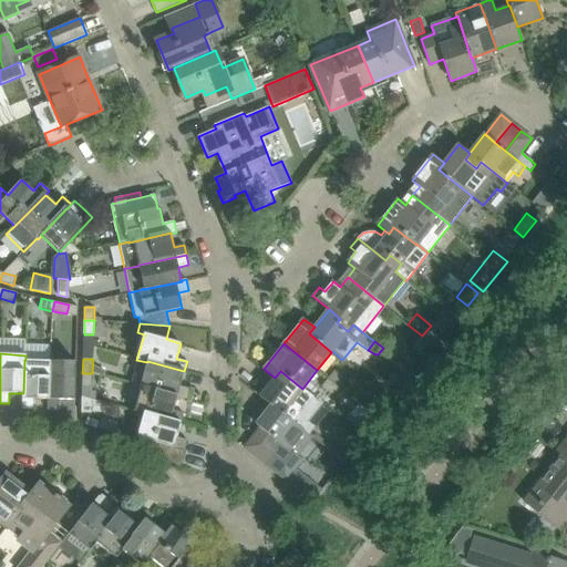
[(33,399),(48,399),(49,399),(50,361),(26,360),(24,360),(23,393),(22,393),(22,409),(33,410),(33,399)]
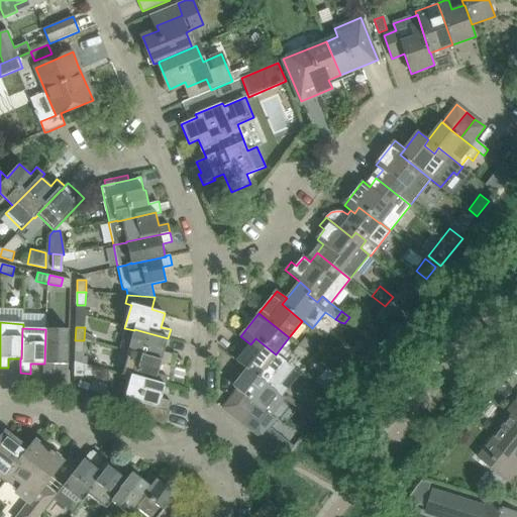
[(124,328),(119,349),(128,351),(162,360),(162,363),(171,365),(174,354),(165,351),(168,338),(134,329),(134,330),(124,328)]
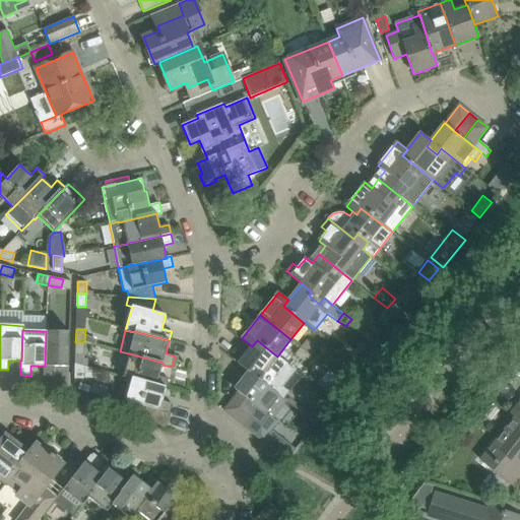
[(70,332),(46,331),(45,366),(44,366),(43,376),(54,376),(54,367),(69,367),(70,332)]
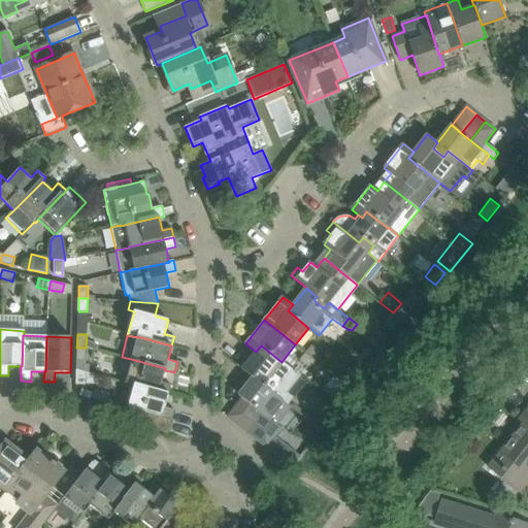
[(256,352),(241,369),(253,377),(257,371),(267,380),(263,386),(273,394),(284,402),(284,401),(288,404),(293,397),(287,393),(300,375),(292,370),(282,362),(261,345),(256,352)]
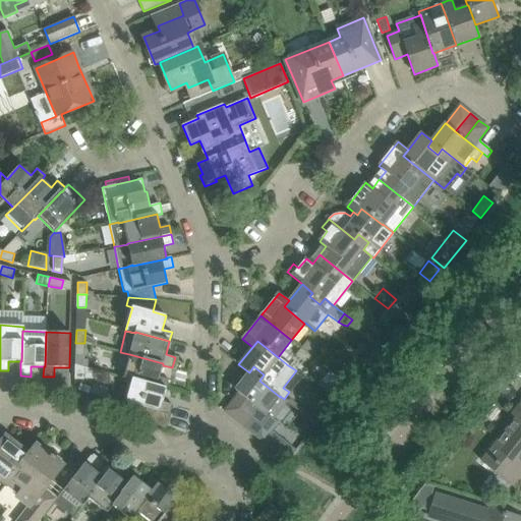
[(307,341),(301,348),(311,356),(317,349),(307,341)]
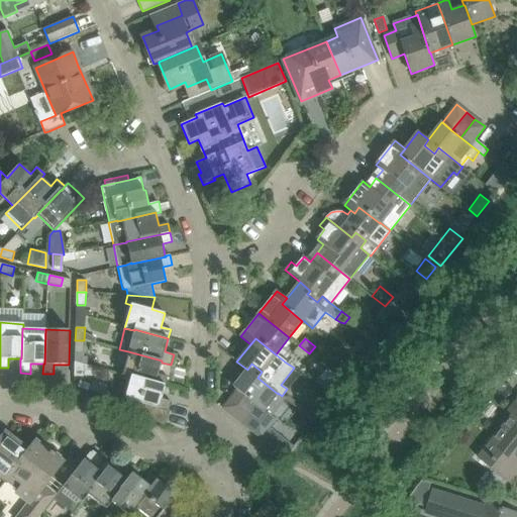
[(84,355),(84,340),(75,340),(75,362),(84,365),(93,367),(93,355),(84,355)]
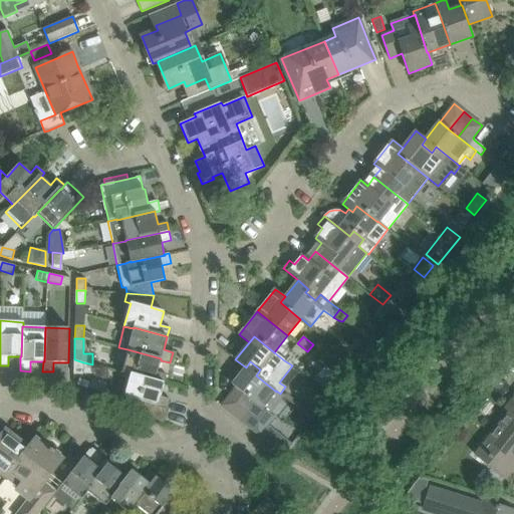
[(302,358),(307,351),(297,343),(292,350),(302,358)]
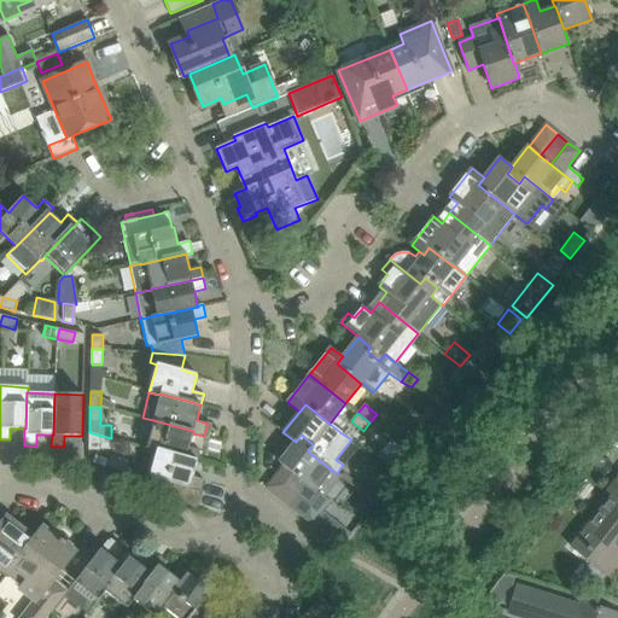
[(188,447),(193,433),(193,431),(153,420),(145,448),(156,452),(157,450),(197,461),(200,450),(188,447)]
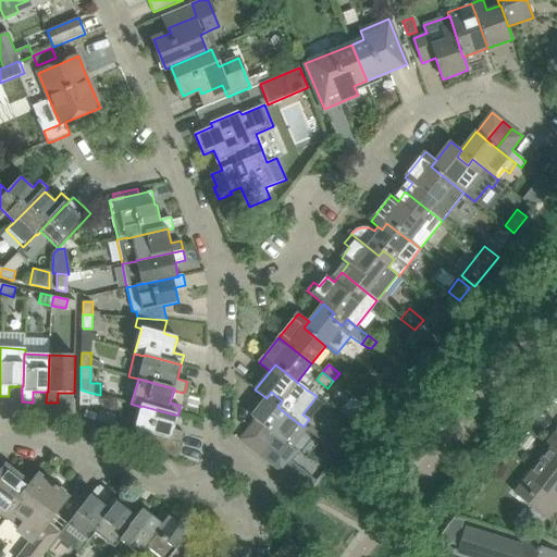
[(81,390),(79,406),(89,406),(89,405),(100,405),(100,395),(90,393),(81,390)]
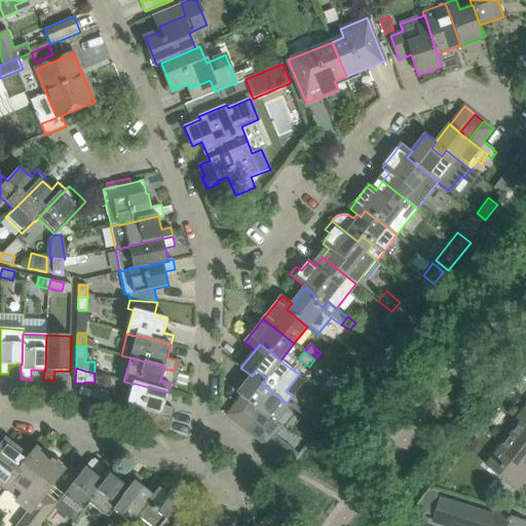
[(252,376),(237,393),(241,397),(251,404),(261,412),(269,418),(269,417),(271,419),(277,424),(291,407),(287,403),(283,400),(283,401),(272,392),(262,384),(266,378),(256,370),(252,376)]
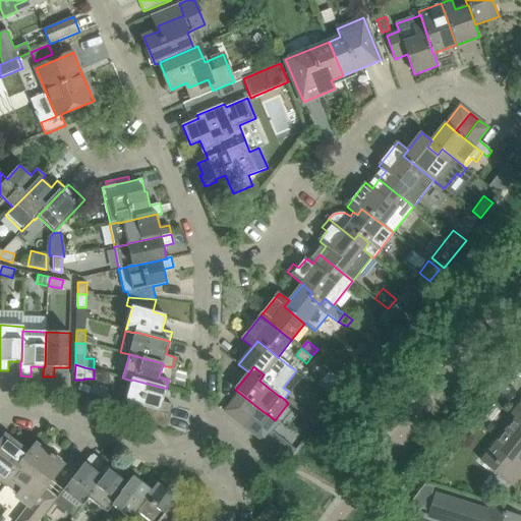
[(131,418),(141,420),(166,427),(171,408),(162,405),(166,389),(132,380),(126,402),(135,405),(132,414),(131,418)]
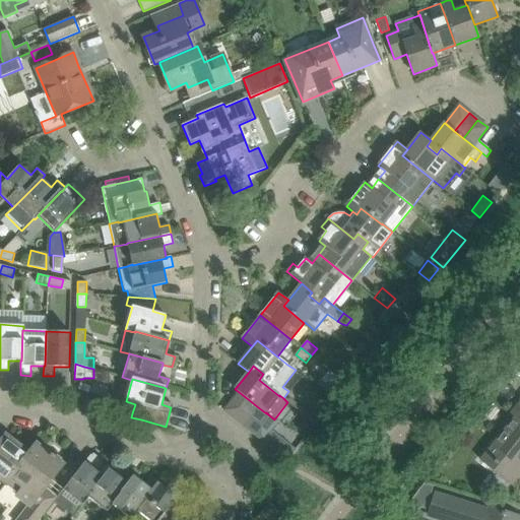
[(248,399),(239,392),(224,410),(234,418),(248,399)]
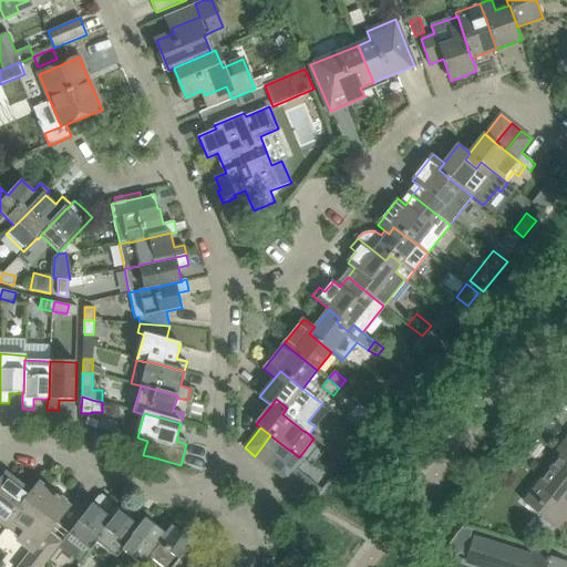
[(346,443),(354,450),(364,437),(363,437),(356,431),(346,443)]
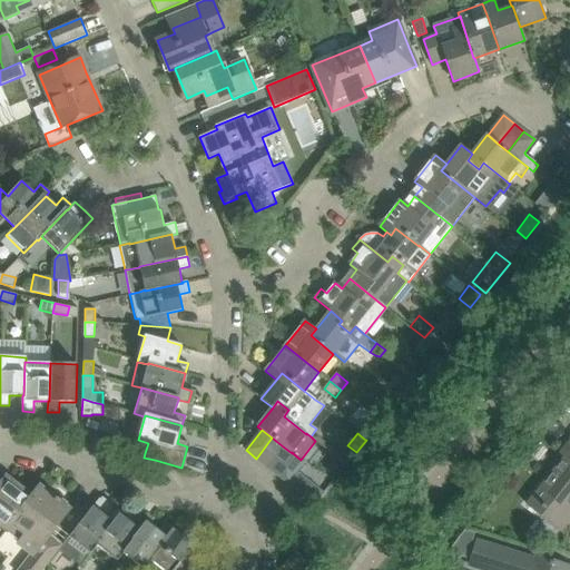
[(267,467),(268,464),(283,446),(272,438),(256,459),(267,467)]
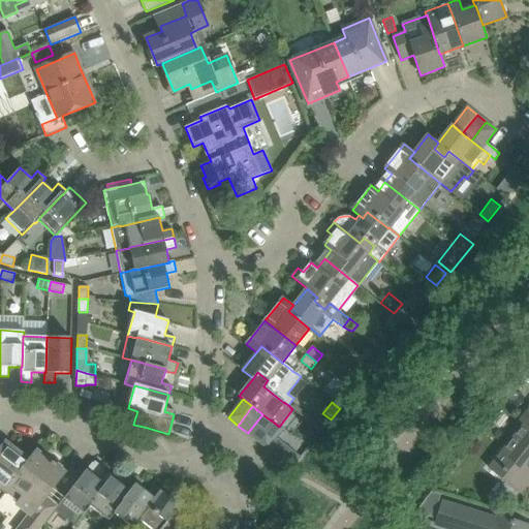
[(528,409),(521,421),(525,424),(491,468),(521,492),(528,480),(528,473),(528,472),(528,471),(528,409)]
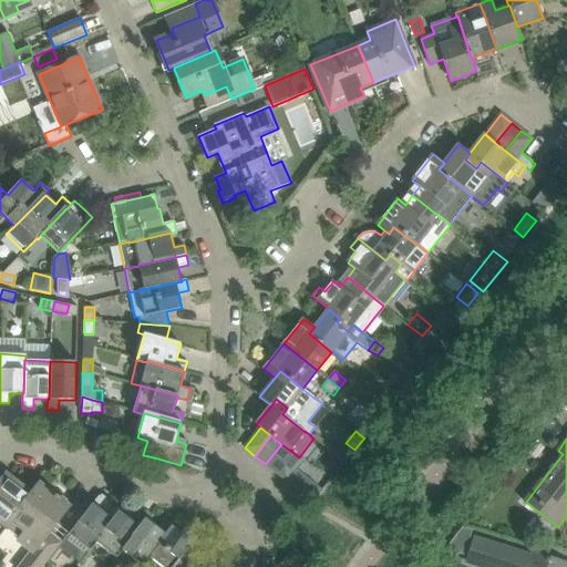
[(281,444),(267,462),(266,464),(276,472),(292,452),(290,450),(290,451),(281,444)]
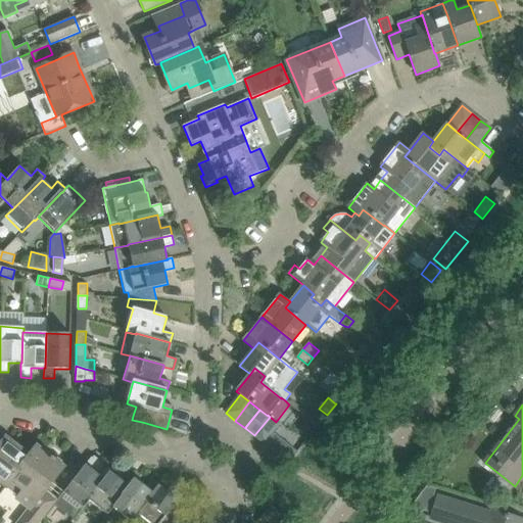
[(276,422),(270,417),(254,435),(264,443),(265,442),(278,426),(279,424),(276,422)]
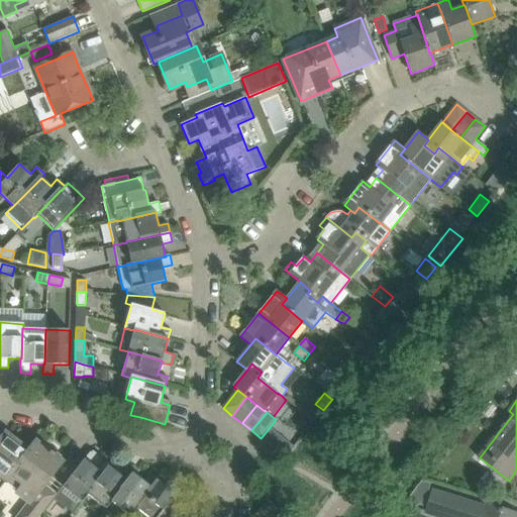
[(0,488),(6,482),(11,476),(10,476),(29,451),(29,450),(5,432),(0,439),(0,488)]
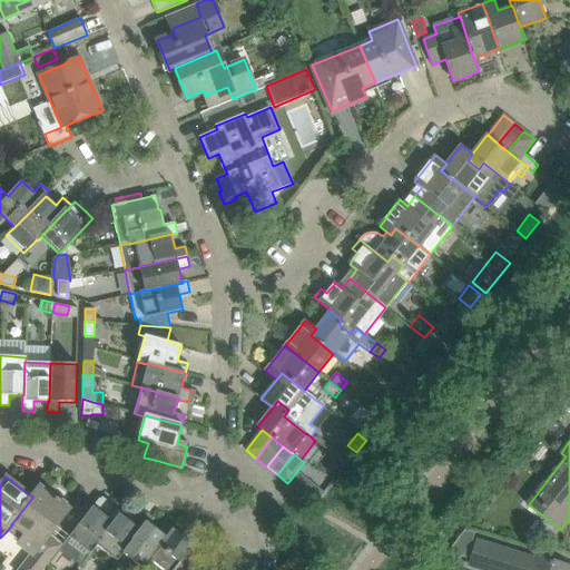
[(304,495),(315,503),(323,493),(313,484),(304,495)]
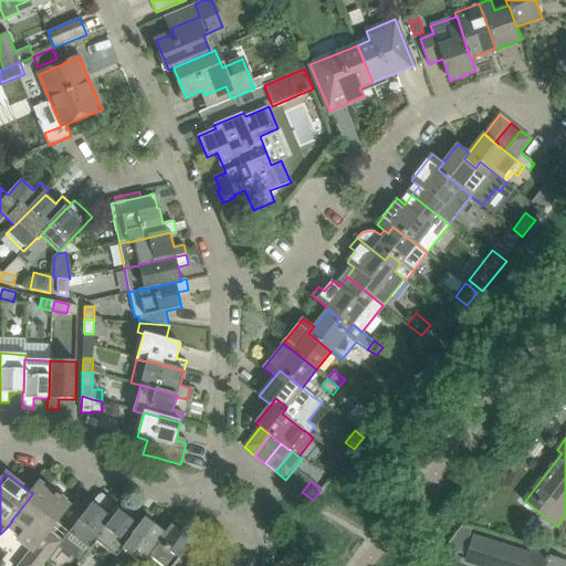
[(42,565),(61,543),(48,533),(69,505),(60,499),(60,498),(55,493),(54,494),(40,483),(32,493),(32,494),(11,521),(12,521),(25,531),(18,541),(32,551),(19,565),(42,565)]
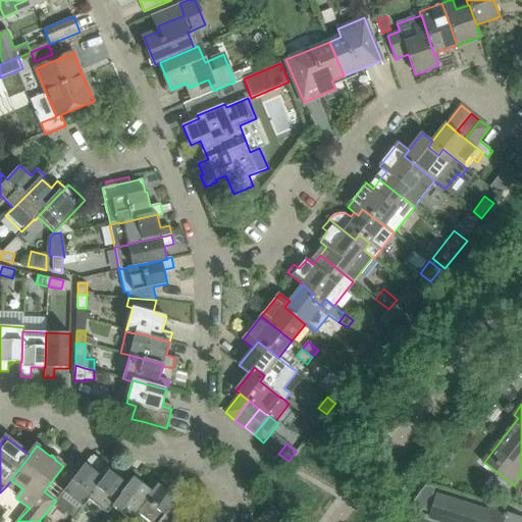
[(86,464),(64,491),(84,508),(90,500),(89,499),(110,471),(103,465),(102,462),(96,458),(92,457),(86,464)]
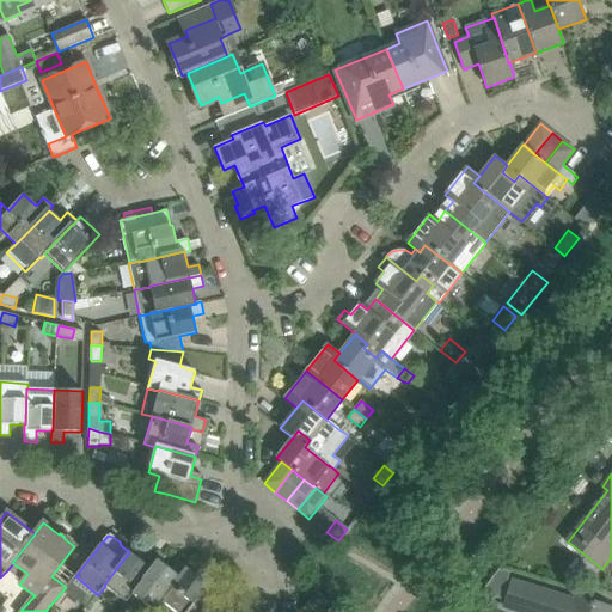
[(126,603),(133,593),(158,561),(150,554),(141,562),(129,552),(104,585),(105,586),(126,603)]
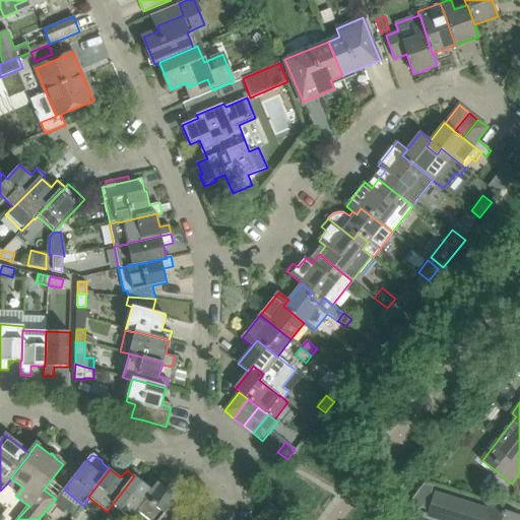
[(136,510),(137,511),(148,519),(158,519),(159,519),(176,519),(185,509),(175,501),(177,498),(166,489),(172,481),(164,474),(157,482),(158,482),(136,510)]
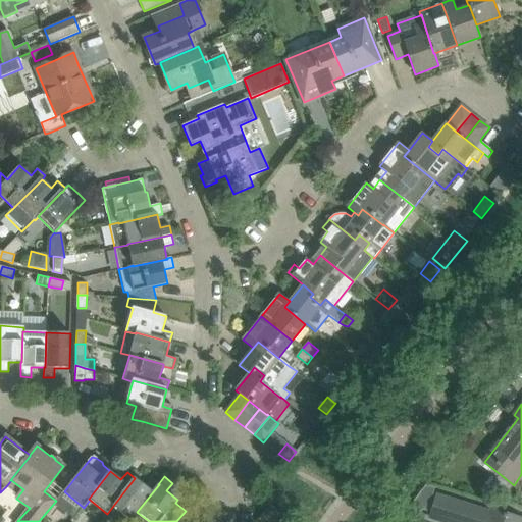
[(145,486),(135,478),(113,506),(132,521),(138,513),(137,512),(159,484),(158,484),(151,478),(145,486)]
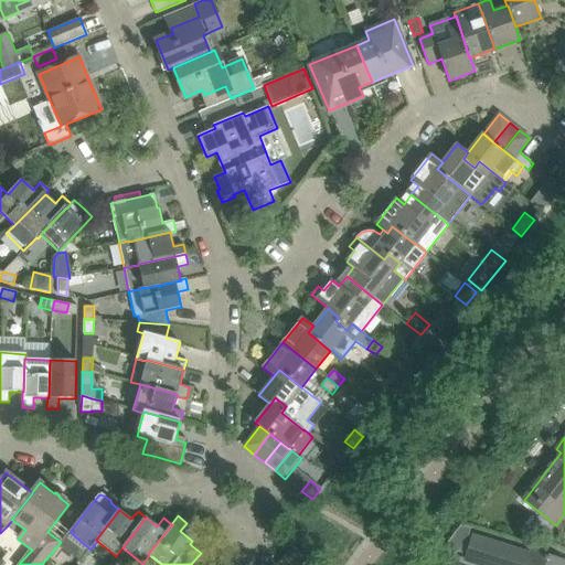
[(460,525),(443,548),(462,555),(471,529),(460,525)]
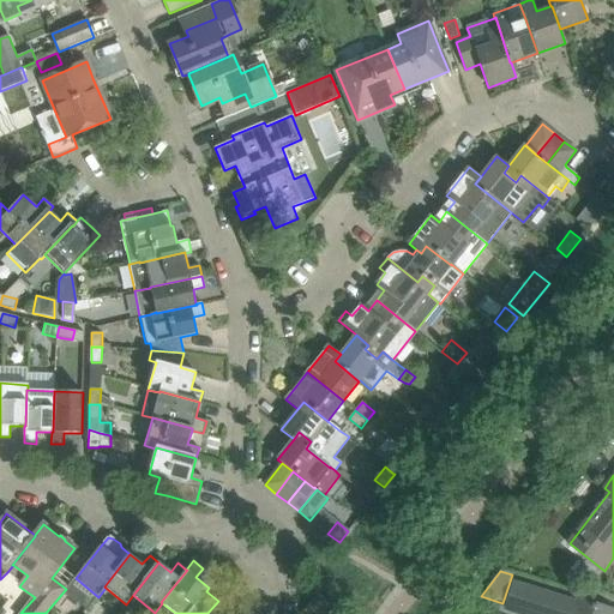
[(613,613),(613,611),(515,581),(506,611),(516,613),(613,613)]
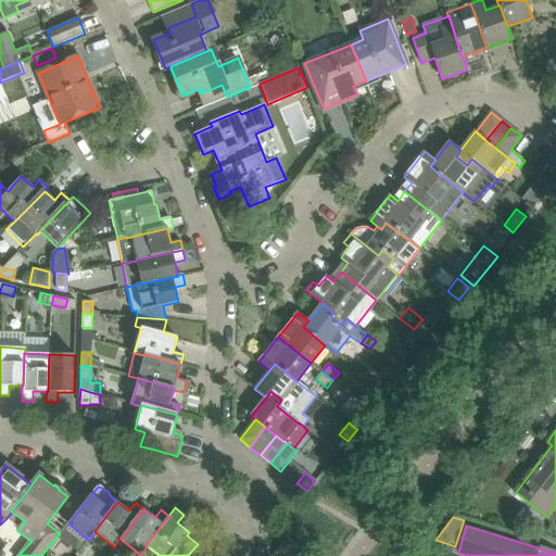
[(288,538),(275,554),(277,555),(291,555),(299,546),(288,538)]
